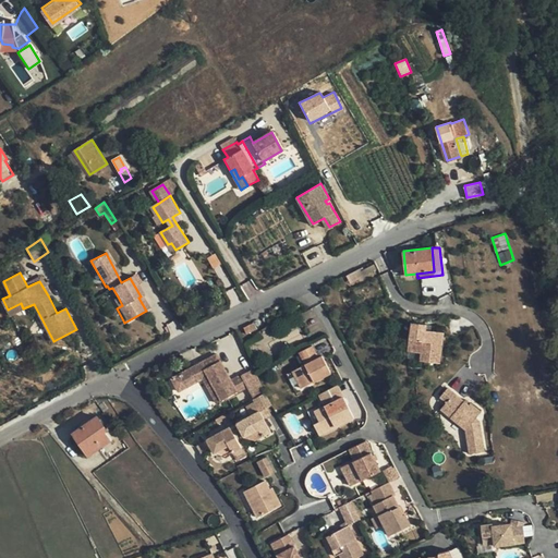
[(41,275),(25,282),(27,287),(39,281),(48,295),(51,294),(41,275)]
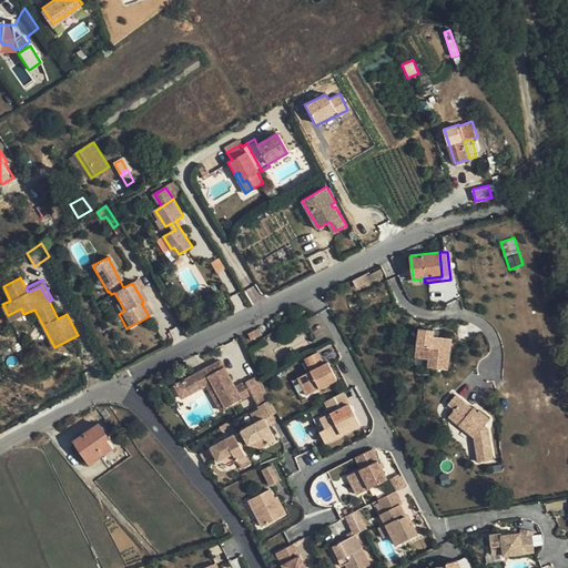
[(113,306),(119,314),(124,311),(120,302),(113,306)]
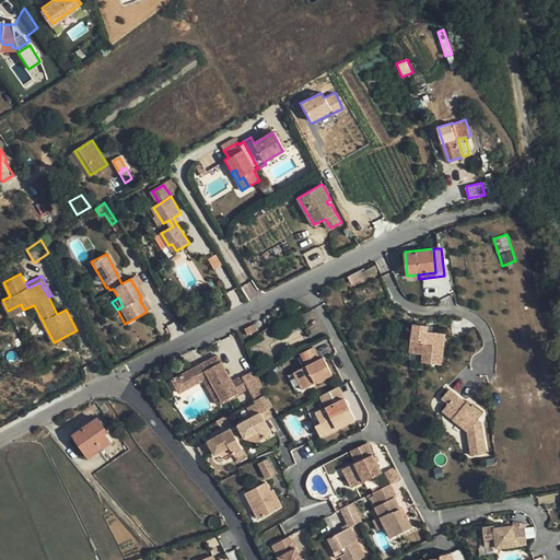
[(10,316),(23,310),(21,304),(8,311),(10,316)]
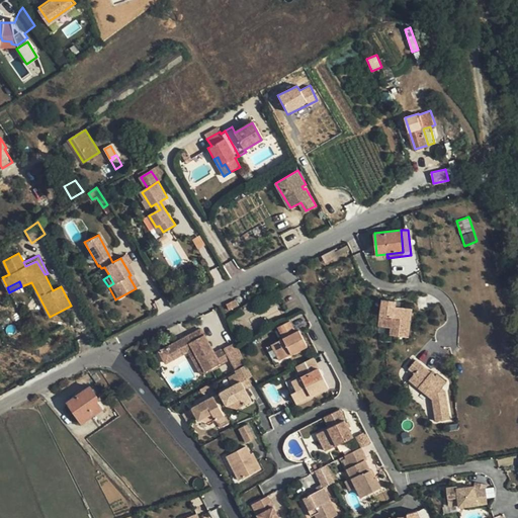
[(235,298),(226,304),(228,309),(237,304),(235,298)]
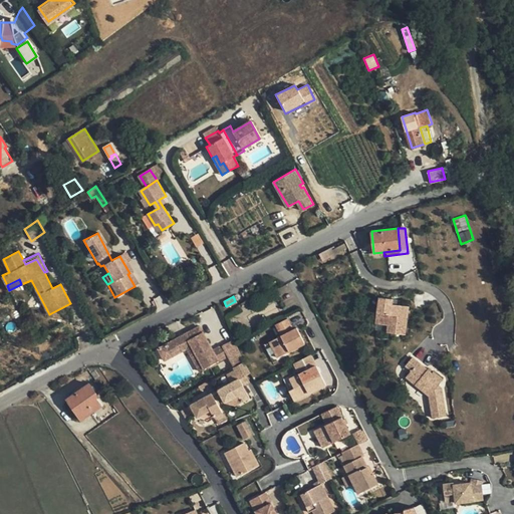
[(379,302),(366,304),(370,331),(382,329),(383,336),(401,333),(397,305),(380,307),(379,302)]
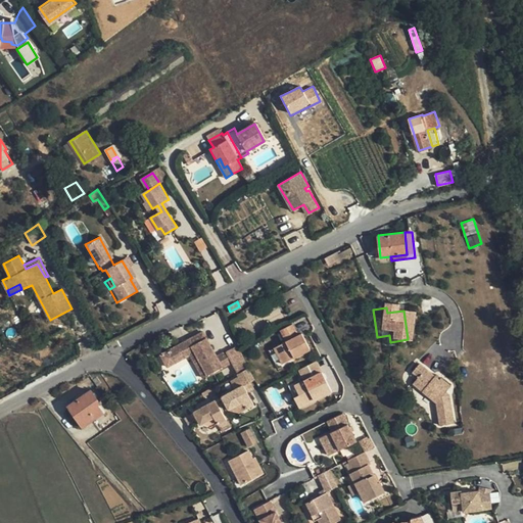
[(292,322),(281,328),(286,338),(275,344),(284,361),(310,346),(301,330),(298,332),(292,322)]
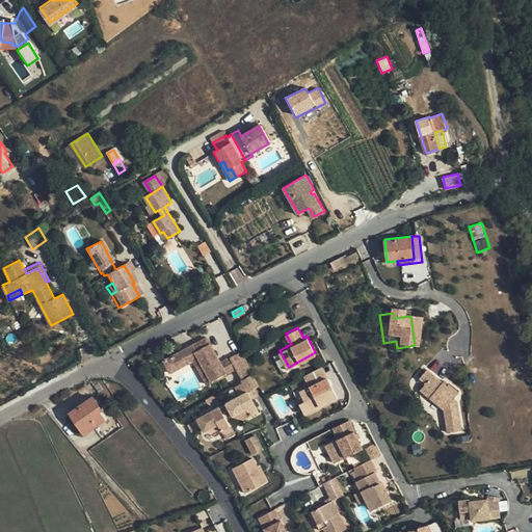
[(220,362),(207,337),(171,355),(178,367),(197,357),(205,371),(207,370),(212,379),(228,370),(222,361),(220,362)]
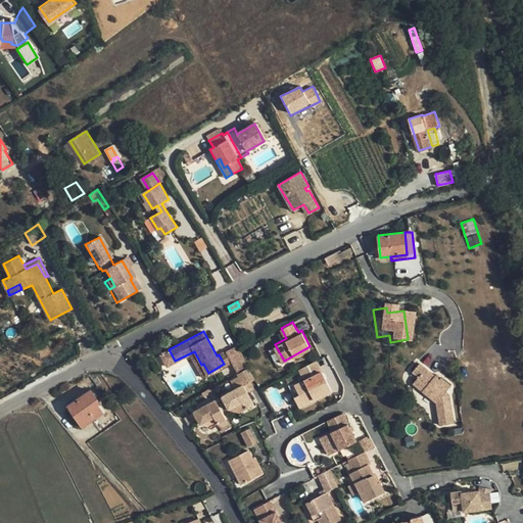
[(237,343),(226,349),(237,372),(247,367),(237,343)]
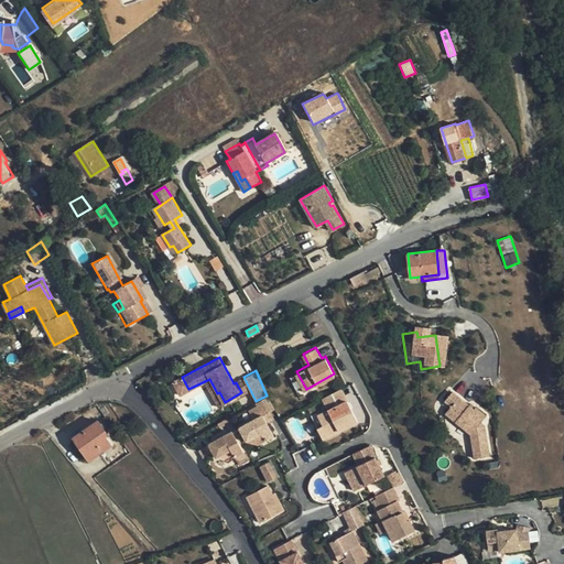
[(188,389),(182,377),(175,380),(182,392),(188,389)]
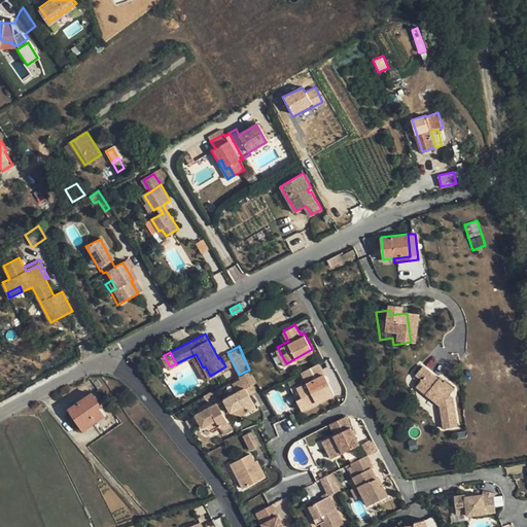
[(203,367),(196,354),(192,355),(204,378),(210,376),(205,366),(203,367)]
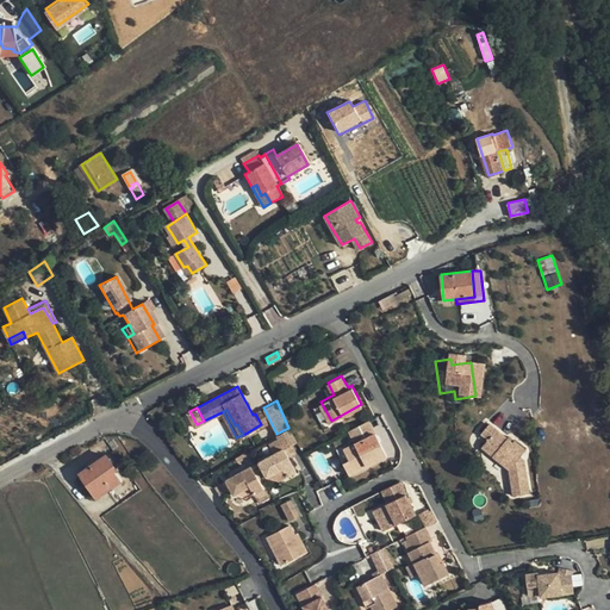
[(369,417),(349,428),(355,441),(336,450),(348,474),(387,453),(369,417)]
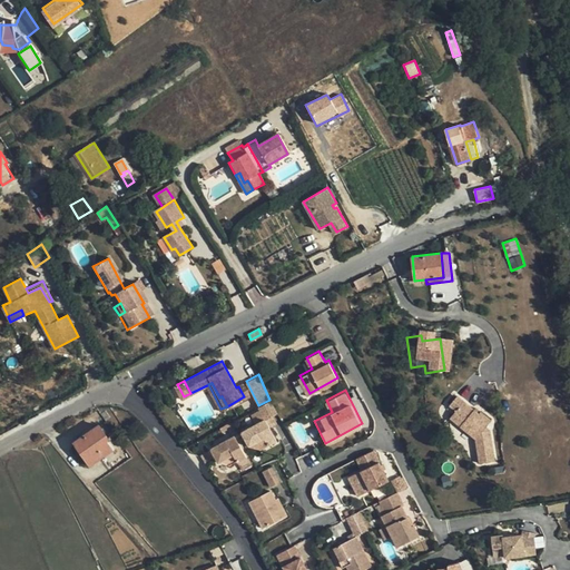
[(479,413),(475,410),(458,395),(450,405),(455,410),(450,418),(475,438),(480,463),(495,460),(491,431),(485,426),(492,420),(481,411),(479,413)]
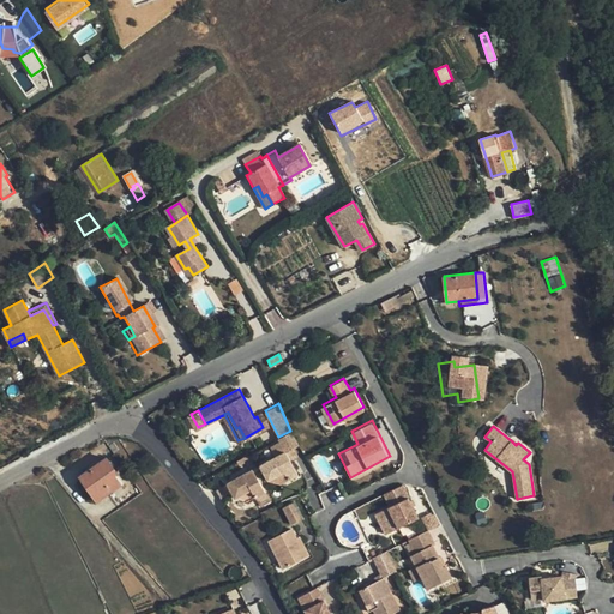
[(293,445),(298,443),(290,431),(278,437),(277,438),(280,443),(284,450),(293,445)]
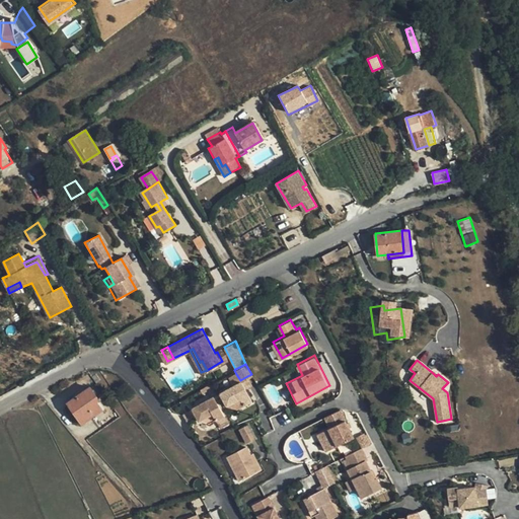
[(240,380),(236,374),(228,378),(232,386),(241,381),(244,388),(251,384),(247,376),(240,380)]
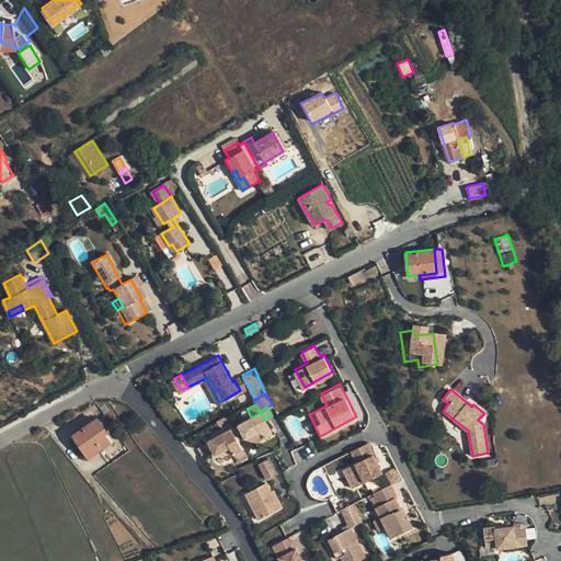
[(256,441),(264,437),(262,433),(270,428),(264,420),(261,412),(251,418),(238,425),(244,437),(256,441)]
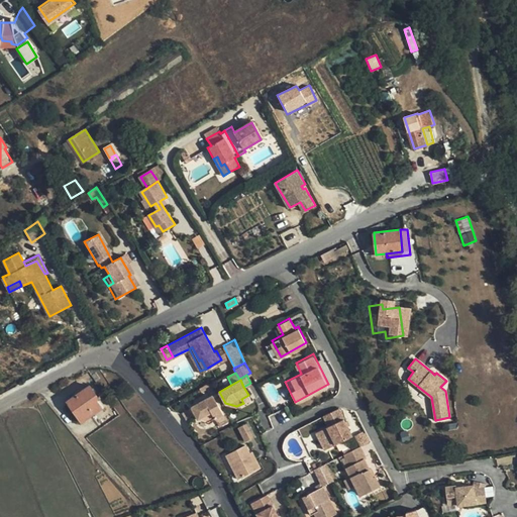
[(90,386),(68,401),(82,421),(101,408),(97,400),(98,399),(90,386)]
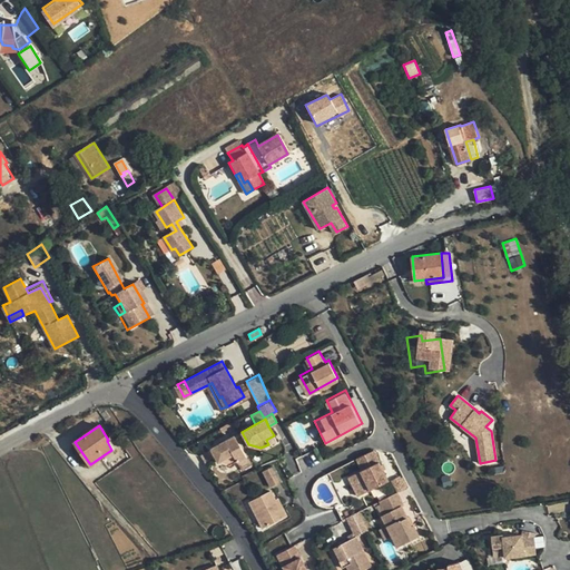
[(236,457),(243,452),(234,436),(212,449),(218,461),(229,465),(237,461),(236,457)]
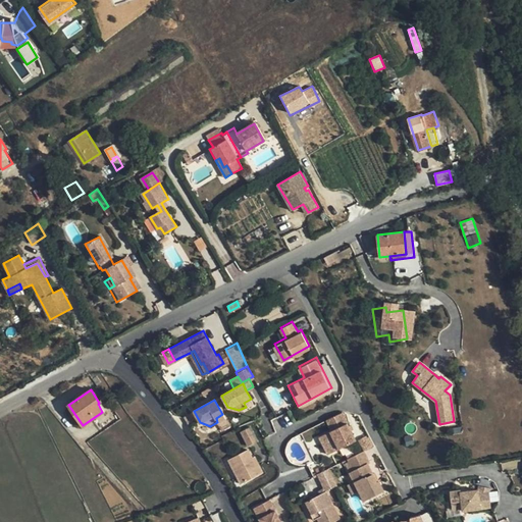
[(343,411),(326,419),(332,430),(319,436),(327,453),(356,437),(343,411)]
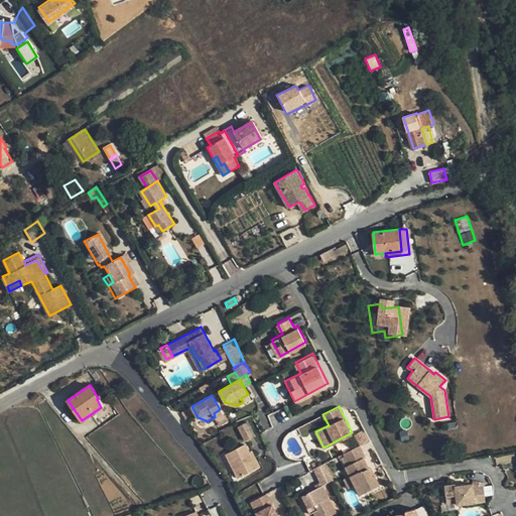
[(246,421),(237,425),(246,440),(254,435),(246,421)]
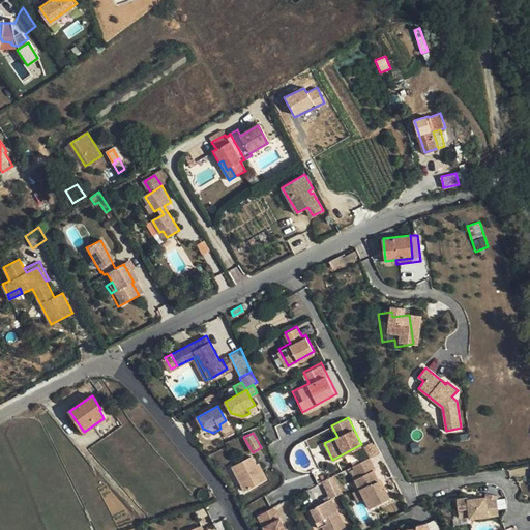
[(260,473),(255,465),(251,457),(232,467),(244,491),(265,479),(262,472),(260,473)]
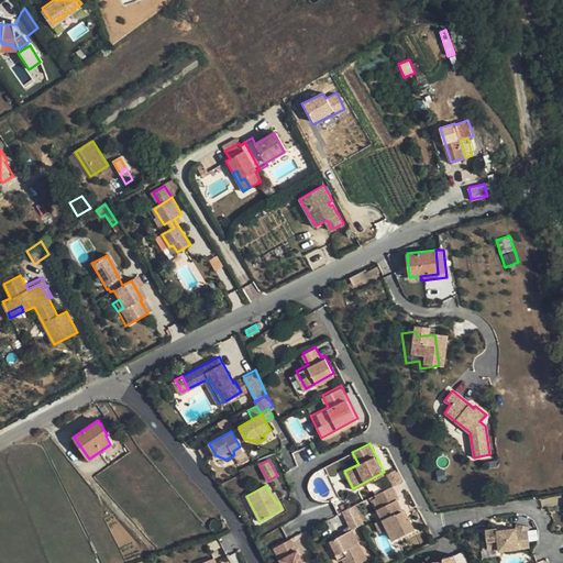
[(393,485),(375,494),(382,506),(377,508),(388,528),(393,526),(398,536),(415,528),(409,517),(406,518),(401,510),(396,499),(399,497),(393,485)]
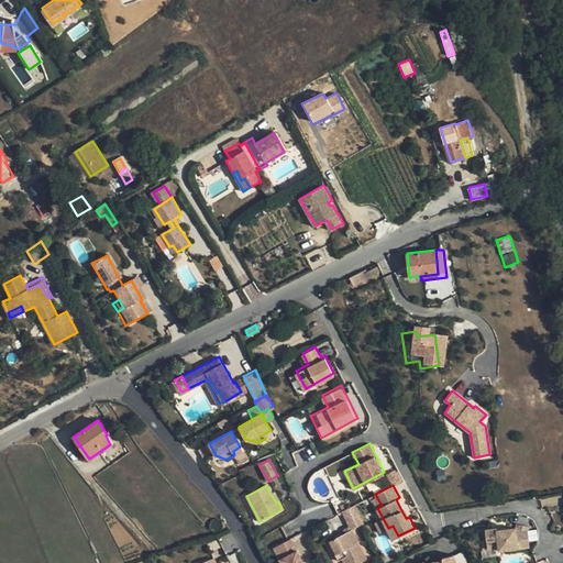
[(362,521),(353,505),(341,511),(350,528),(362,521)]
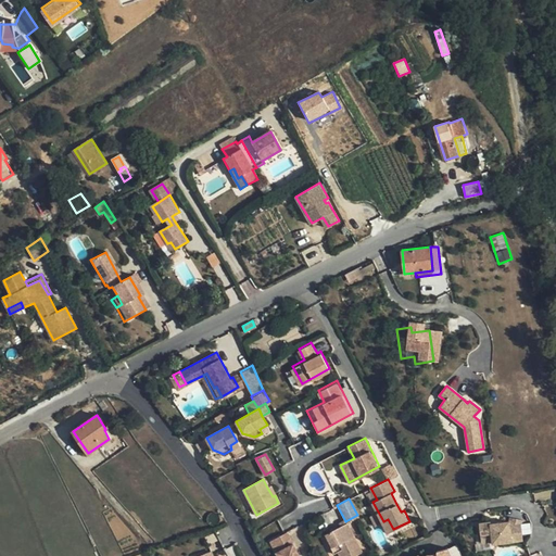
[(389,532),(393,529),(388,519),(383,521),(389,532)]
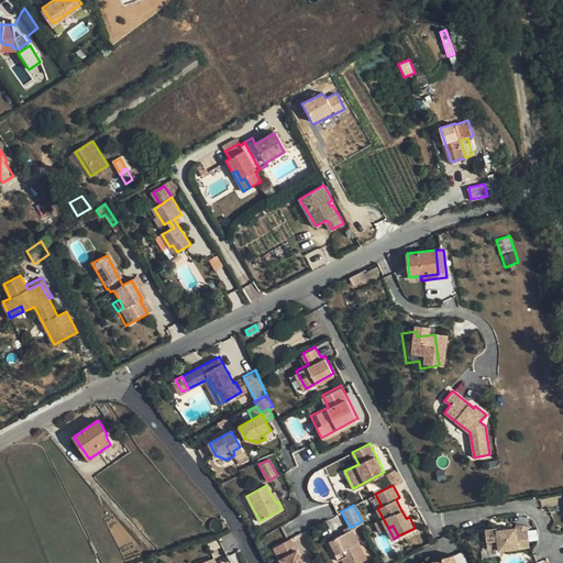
[(498,527),(486,528),(488,548),(499,547),(500,549),(530,545),(529,529),(517,529),(517,527),(498,528),(498,527)]
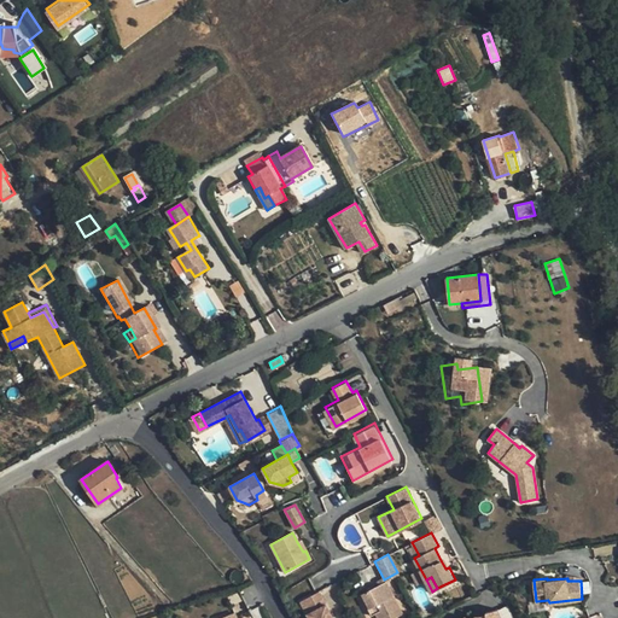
[(380,610),(375,612),(378,617),(386,617),(401,611),(384,579),(361,593),(368,607),(378,602),(380,610)]
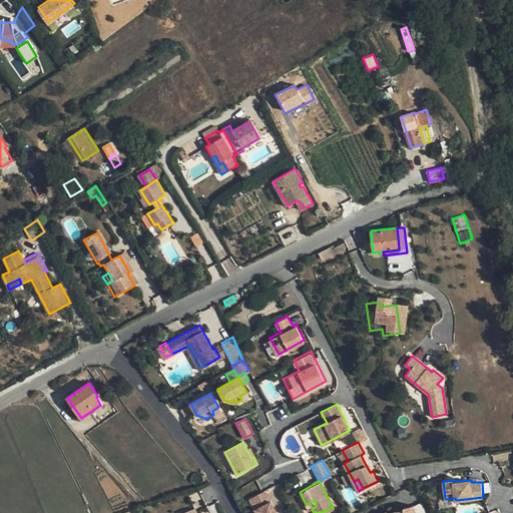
[(276,512),(265,492),(248,500),(255,512),(276,512)]
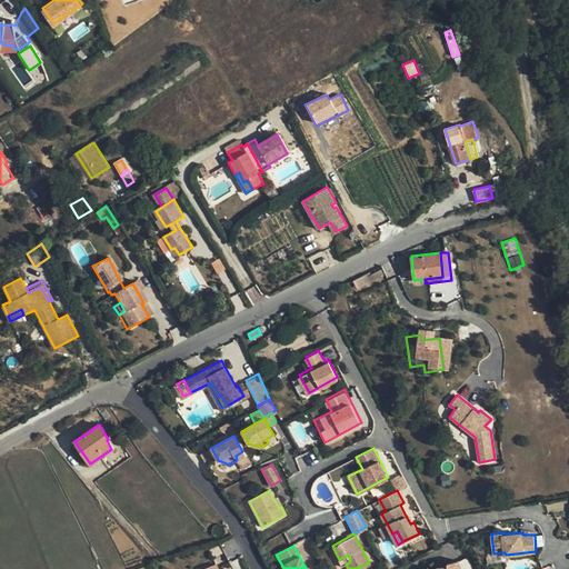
[(342,565),(346,563),(350,561),(348,555),(339,559),(342,565)]
